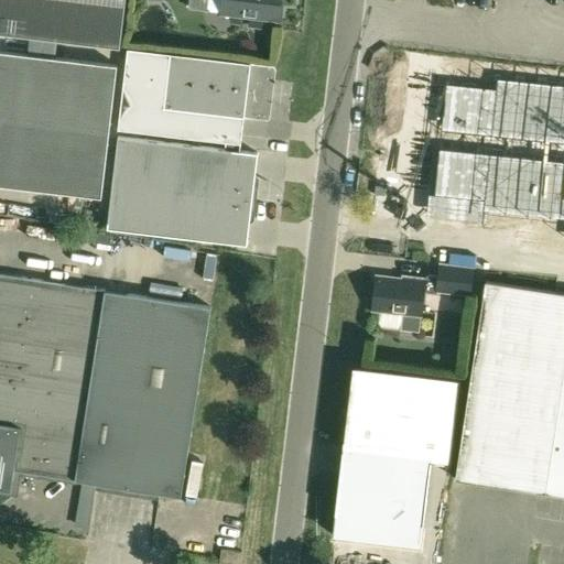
[(0,0),(0,33),(35,38),(39,0),(0,0)]
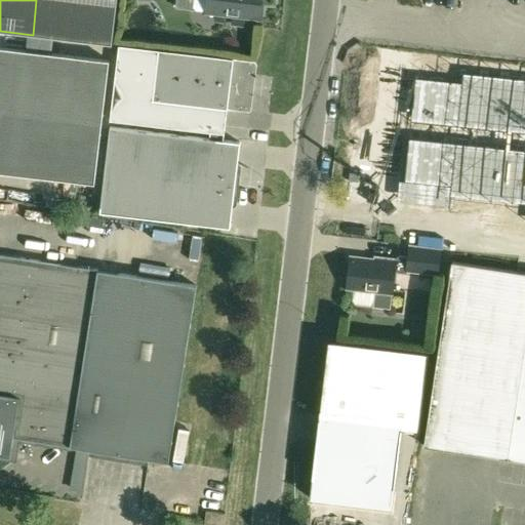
[(36,0),(33,35),(112,44),(117,0),(36,0)]
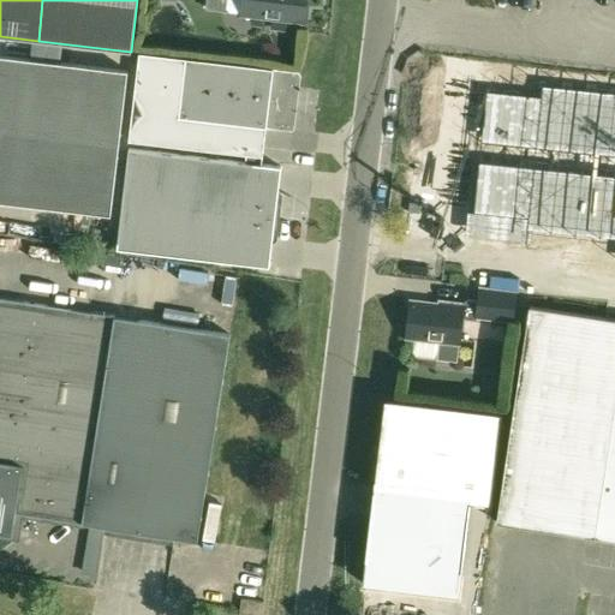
[(243,17),(263,19),(303,24),(305,0),(226,0),(225,9),(228,13),(243,15),(243,17)]
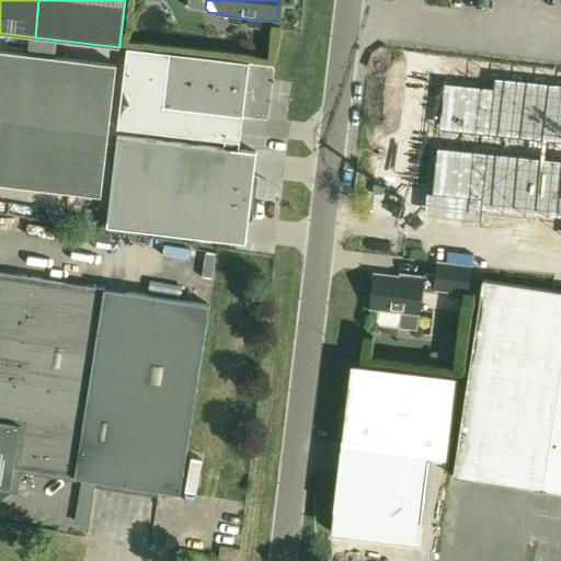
[(224,141),(224,145),(239,146),(243,117),(266,119),(273,66),(128,48),(118,128),(224,141)]
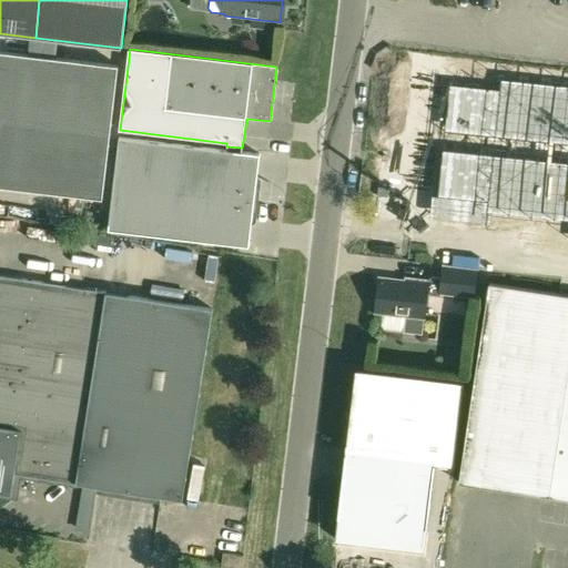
[(121,66),(0,51),(0,186),(105,199),(121,66)]
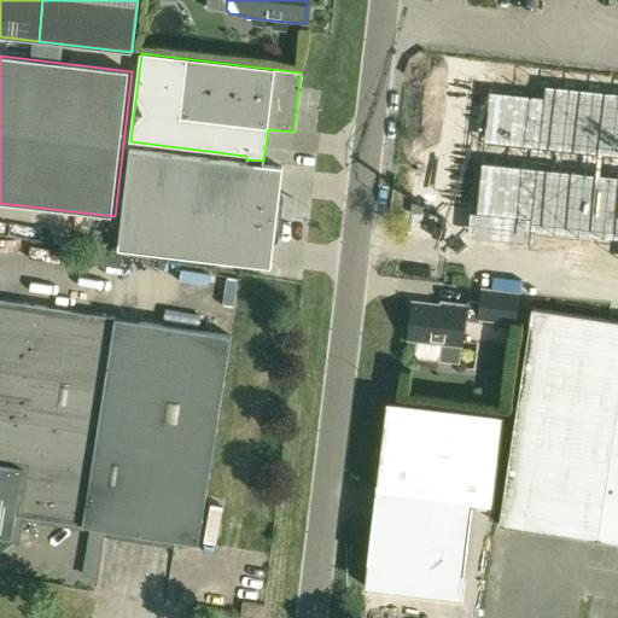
[(470,209),(467,237),(485,239),(489,215),(530,220),(529,231),(535,232),(617,240),(617,93),(544,86),(543,91),(530,89),(530,95),(488,91),(487,93),(489,93),(487,109),(485,109),(485,110),(487,110),(485,126),(483,126),(483,127),(484,127),(483,144),(482,143),(482,145),(483,145),(482,161),(479,161),(479,162),(481,162),(479,178),(478,178),(478,179),(479,179),(477,194),(476,194),(476,197),(477,197),(476,210),(470,209)]
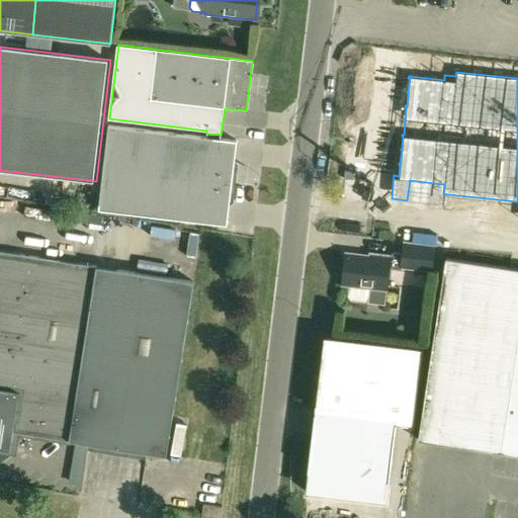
[(109,125),(100,210),(219,224),(227,225),(237,141),(229,140),(221,139),(221,135),(206,134),(206,138),(109,125)]
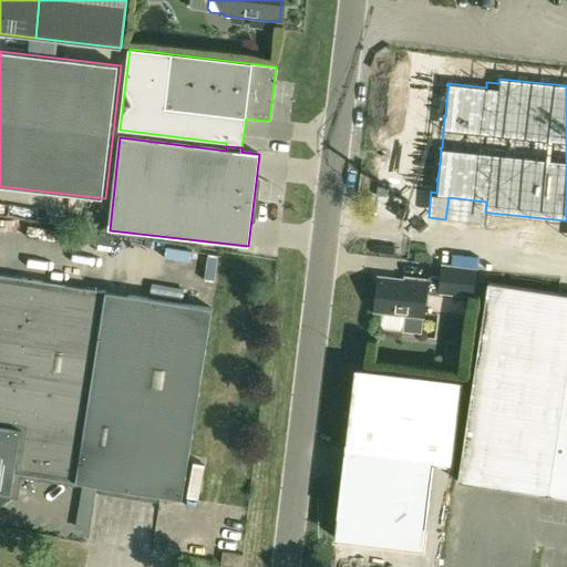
[(404,280),(392,279),(379,277),(374,311),(381,312),(380,325),(383,328),(399,330),(403,327),(404,315),(424,317),(426,295),(440,296),(440,292),(474,297),(477,269),(442,265),(440,278),(431,277),(426,280),(426,282),(413,281),(413,279),(406,278),(404,280)]
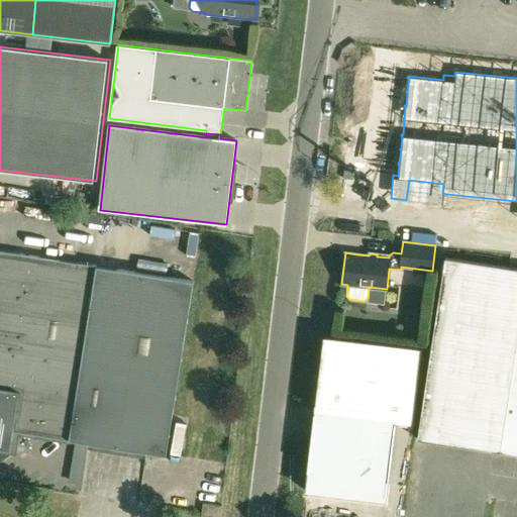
[(39,256),(0,249),(0,360),(22,365),(39,256)]
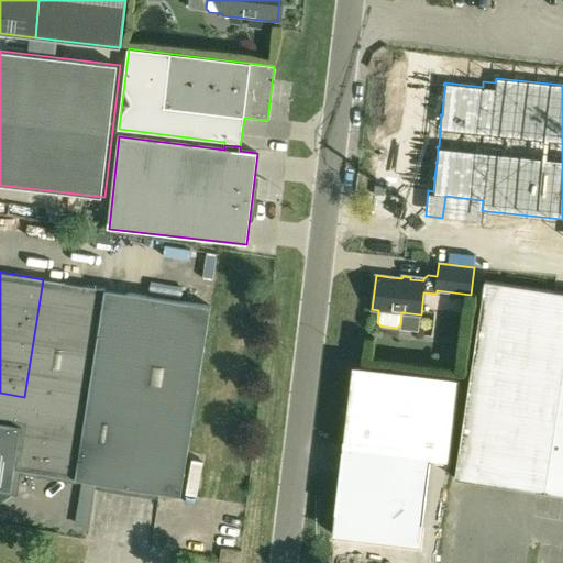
[(111,454),(135,294),(43,279),(24,397),(76,405),(69,448),(111,454)]
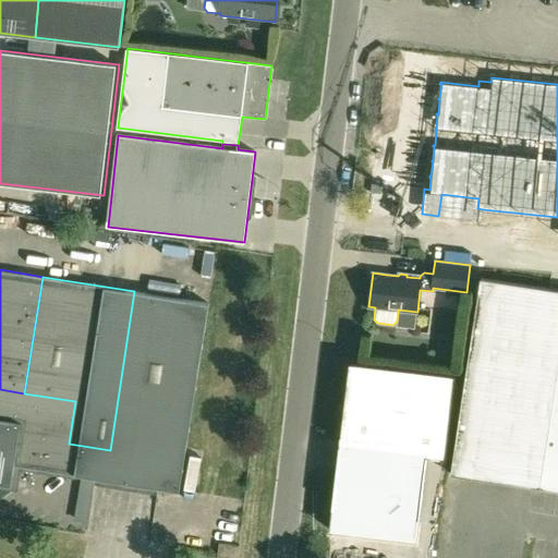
[(452,465),(451,474),(557,490),(557,291),(480,279),(452,465)]
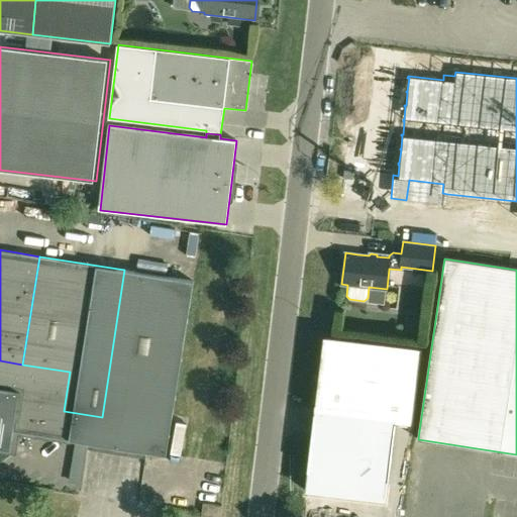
[(193,281),(124,270),(102,417),(125,420),(121,448),(166,454),(193,281)]
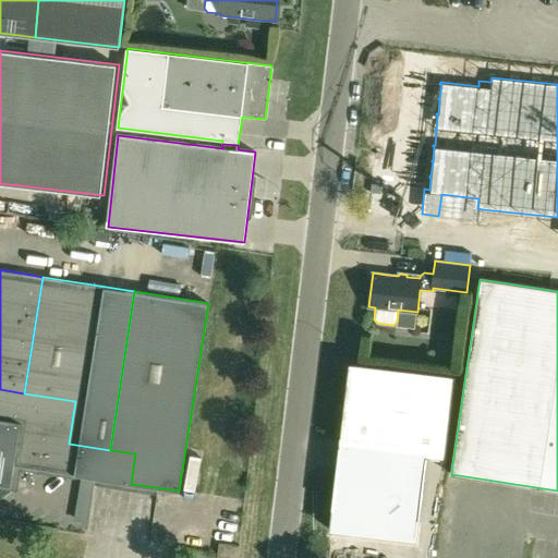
[(336,468),(329,530),(416,541),(426,456),(446,459),(456,374),(349,361),(339,441),(336,468)]
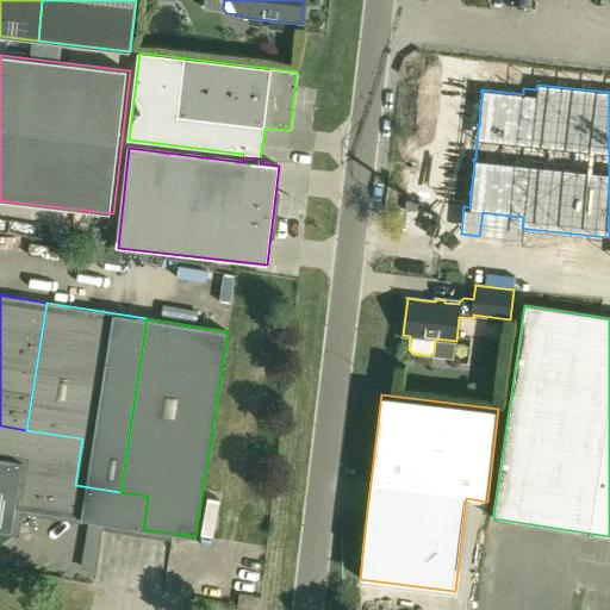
[(0,529),(11,531),(14,509),(26,430),(0,425),(0,529)]
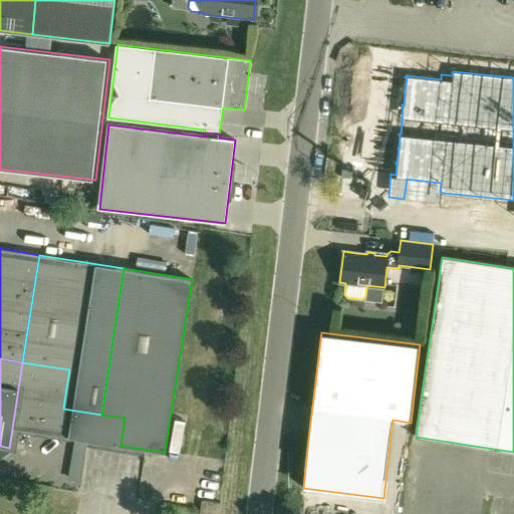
[(22,362),(12,429),(120,446),(124,418),(101,415),(63,409),(69,369),(22,362)]
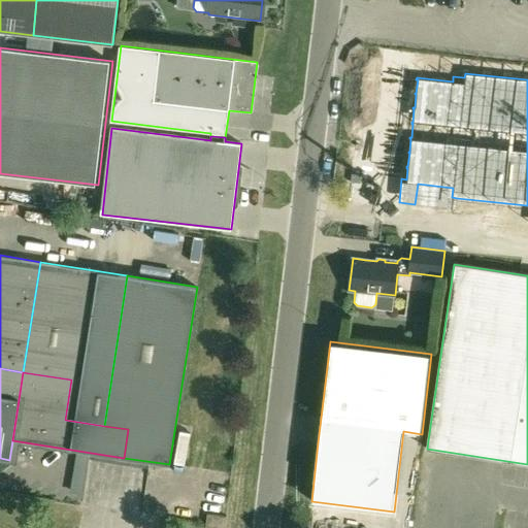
[(225,527),(227,517),(207,515),(205,527),(217,527),(225,527)]
